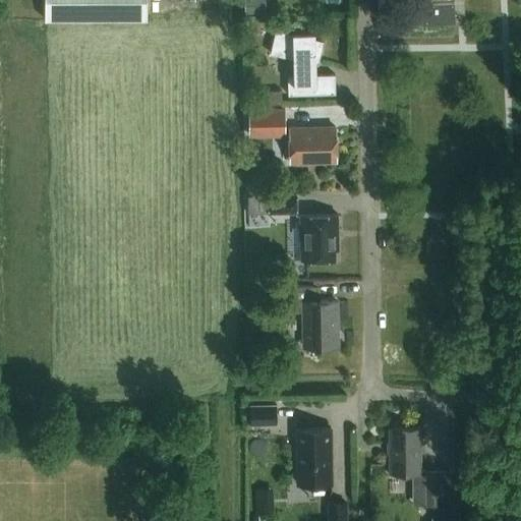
[(40,0),(41,17),(142,17),(142,0),(40,0)]
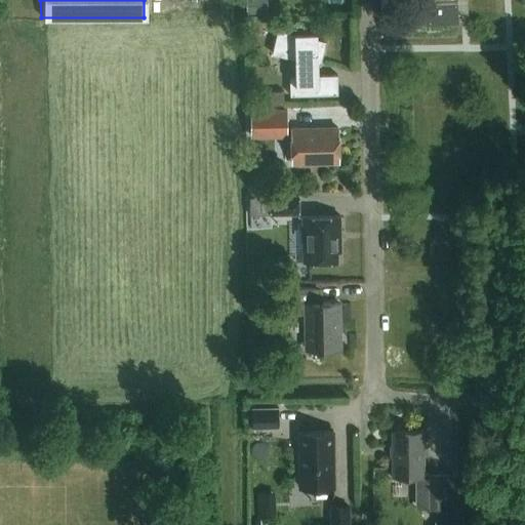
[(425,23),(458,22),(457,1),(423,3),(425,23)]
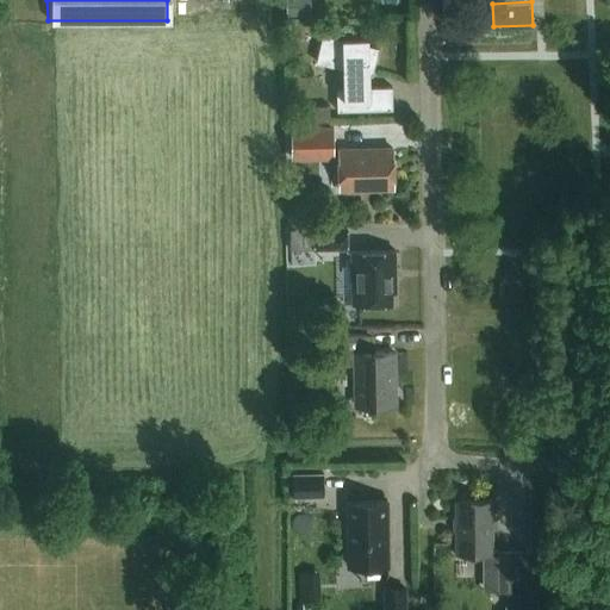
[(371,91),(369,79),(375,50),(375,43),(349,44),(319,38),(313,66),(341,72),(342,92),(335,92),(335,114),(391,112),(390,89),(371,91)]
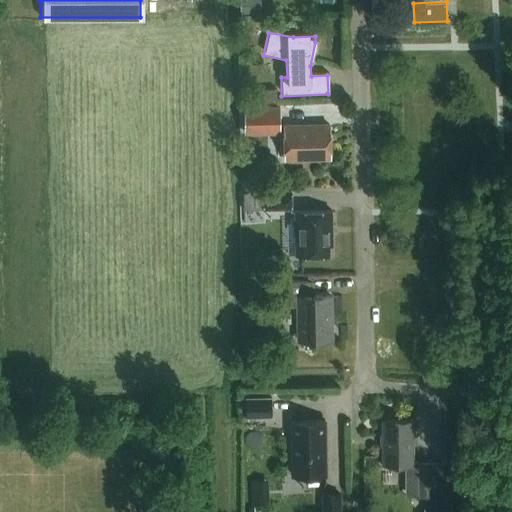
[(276,103),(276,90),(258,90),(258,103),(276,103)]
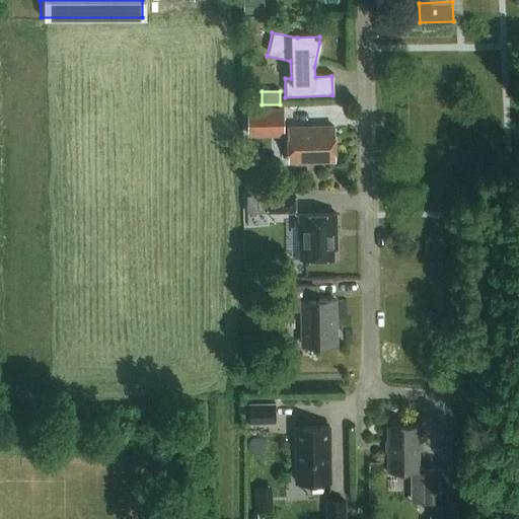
[(248,137),(284,136),(283,107),(247,108),(248,137)]
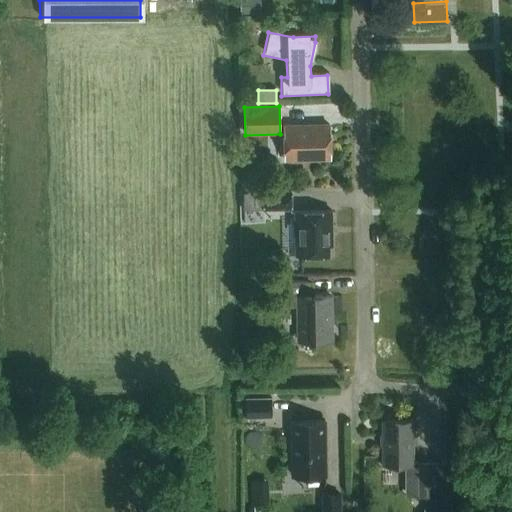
[(328,127),(283,128),(284,162),(290,161),(290,164),(304,163),(304,161),(330,160),(328,127)]
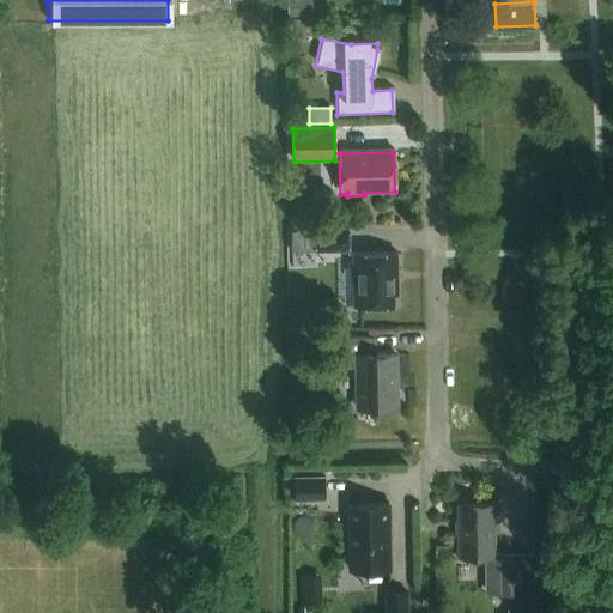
[(310,225),(310,207),(293,207),(293,226),(310,225)]
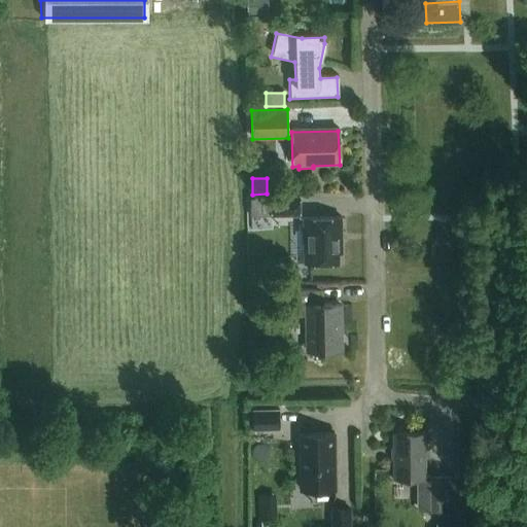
[(271,201),(271,200),(271,197),(251,198),(252,215),(272,215),(271,201)]
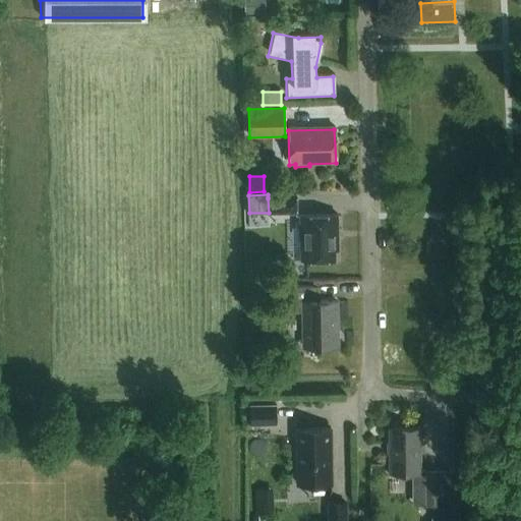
[(296,196),(268,197),(268,198),(269,213),(296,212),(296,196)]
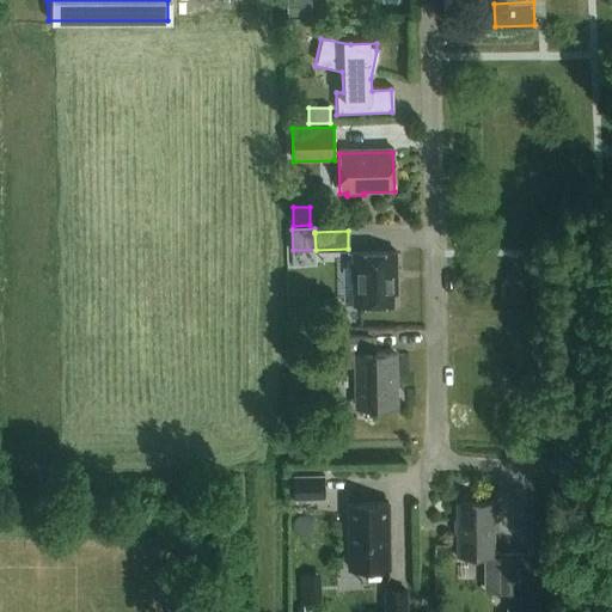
[(397,254),(357,255),(359,307),(395,306),(393,274),(397,274),(397,254)]
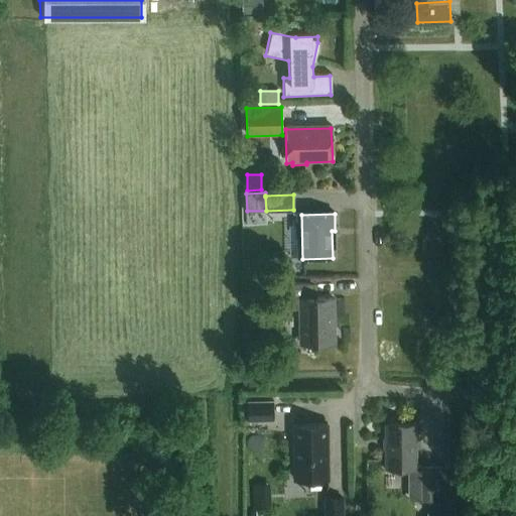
[(311,299),(310,284),(285,285),(286,310),(302,310),(303,344),(335,344),(334,298),(311,299)]
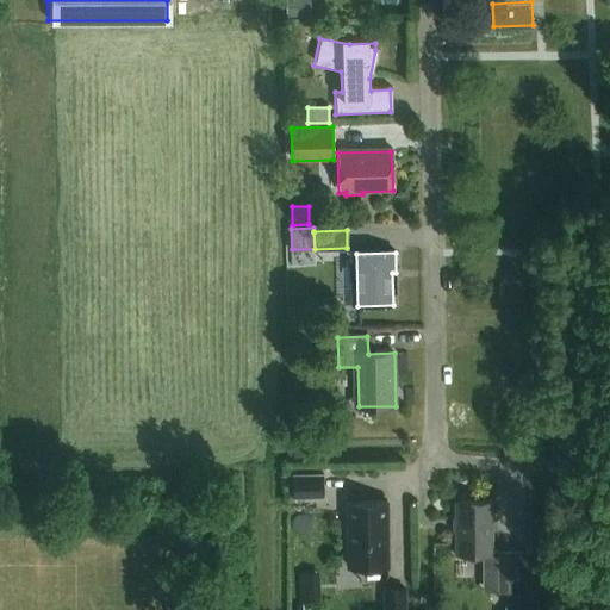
[(294,499),(324,499),(324,475),(293,475),(294,499)]
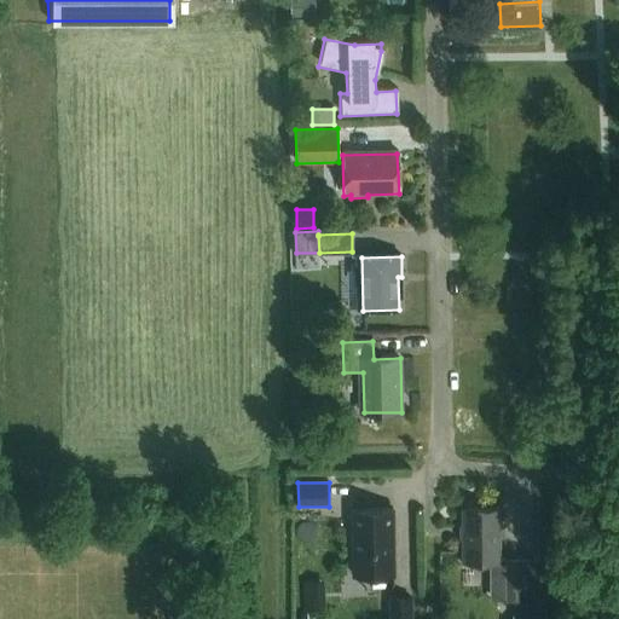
[(357,576),(398,574),(397,509),(356,510),(357,576)]
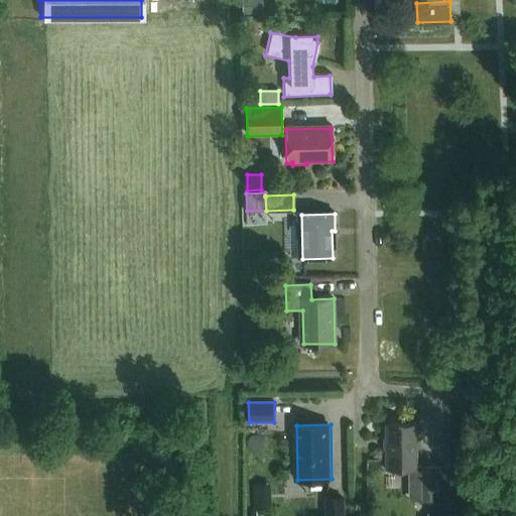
[(386,471),(418,471),(417,424),(386,424),(386,471)]
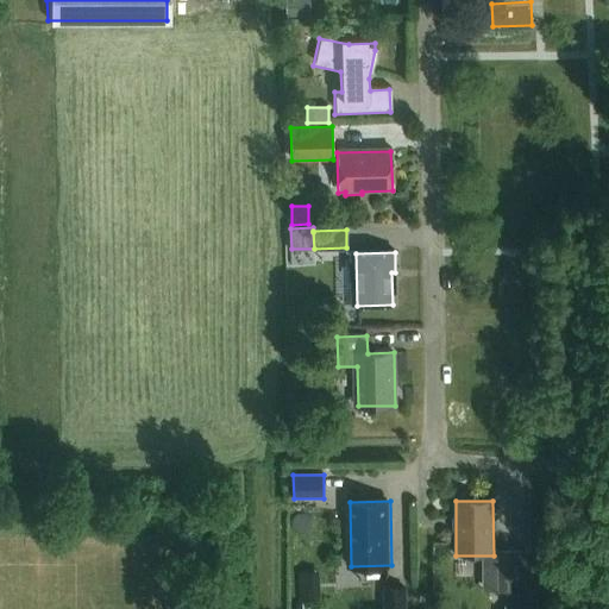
[(497,590),(514,590),(514,548),(496,548),(497,590)]
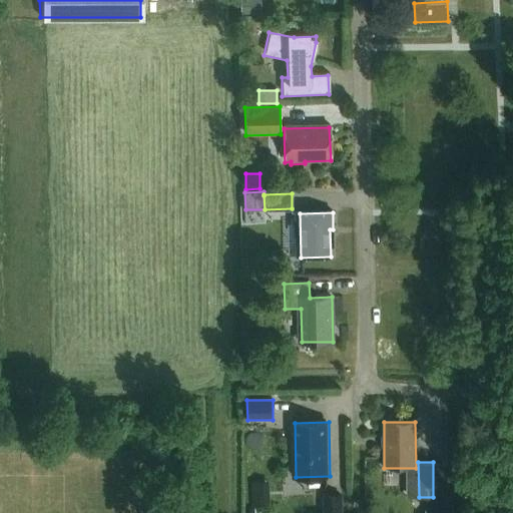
[(325,512),(343,512),(343,496),(325,496),(325,512)]
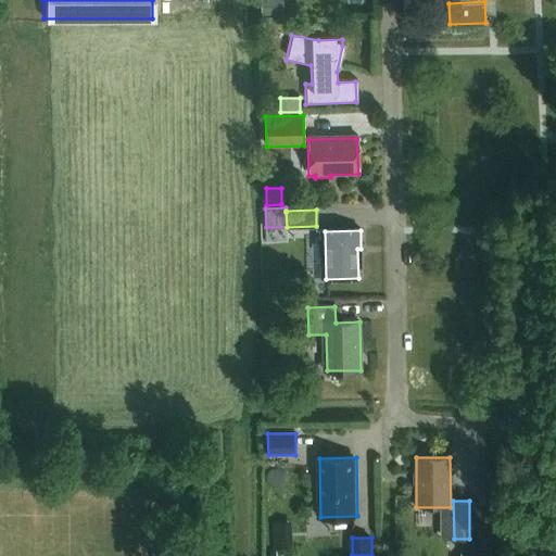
All buildings are outlined.
